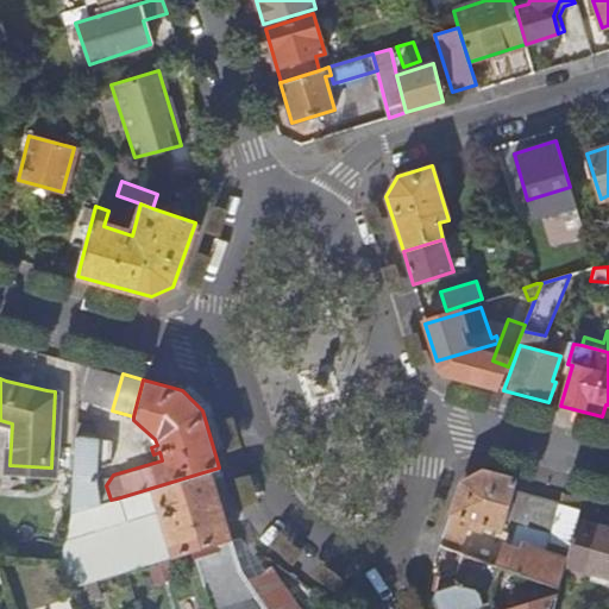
[(99,503),(95,482),(95,466),(108,462),(112,439),(74,435),(73,471),(70,513),(99,503)]
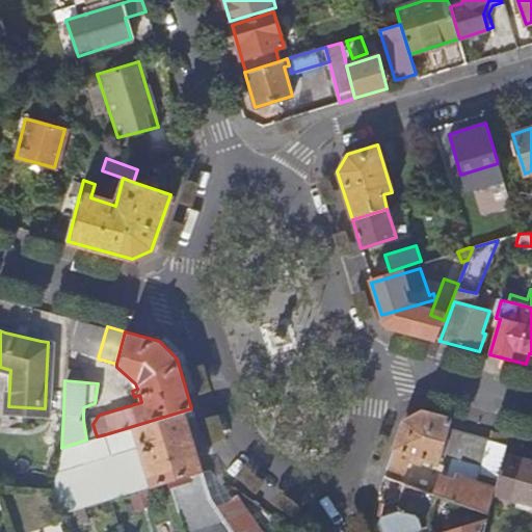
[(434,460),(436,454),(441,455),(476,464),(483,440),(483,437),(443,427),(445,417),(417,409),(399,419),(381,467),(398,471),(403,457),(417,461),(418,457),(434,460)]
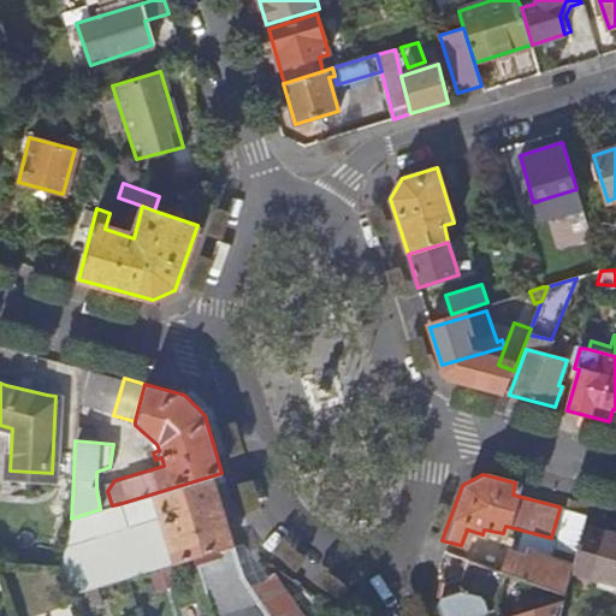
[(194,557),(231,545),(209,477),(118,504),(125,525),(161,514),(170,543),(163,539),(94,561),(92,552),(73,557),(59,567),(67,594),(72,593),(95,586),(125,578),(148,570),(171,563),(194,557)]
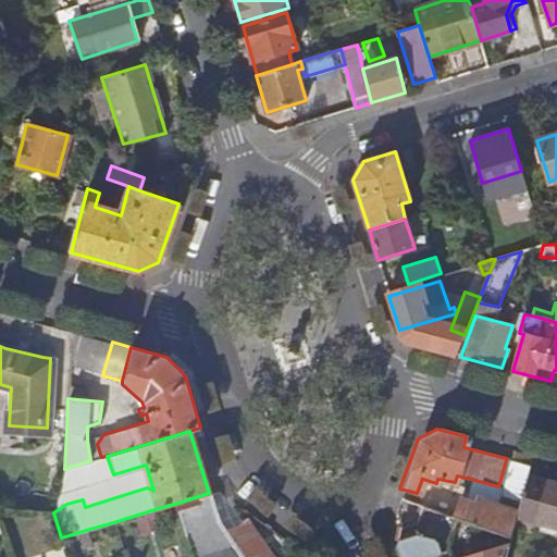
[(479,497),(519,510),(528,477),(530,467),(506,460),(498,486),(461,477),(458,495),(477,503),(479,497)]
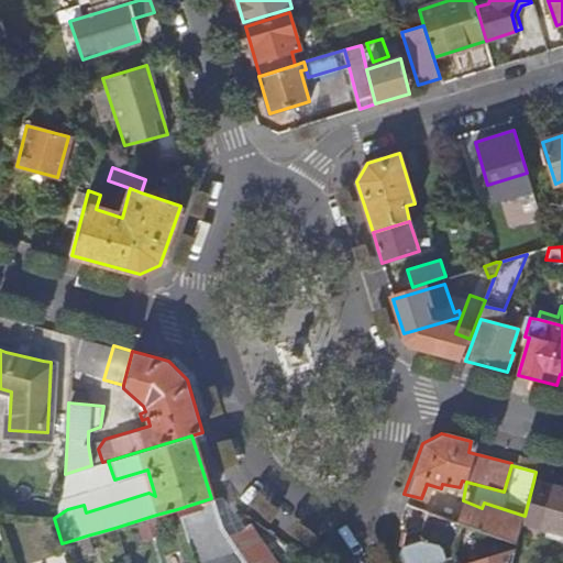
[(562,530),(562,488),(533,482),(525,516),(523,520),(562,530)]
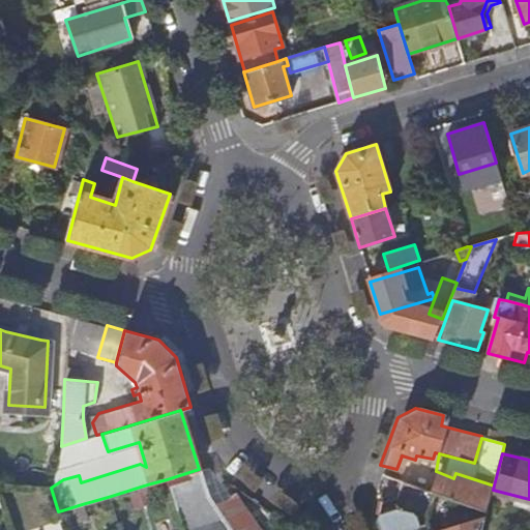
[(259,529),(238,500),(214,506),(207,497),(199,469),(167,479),(182,529),(259,529)]
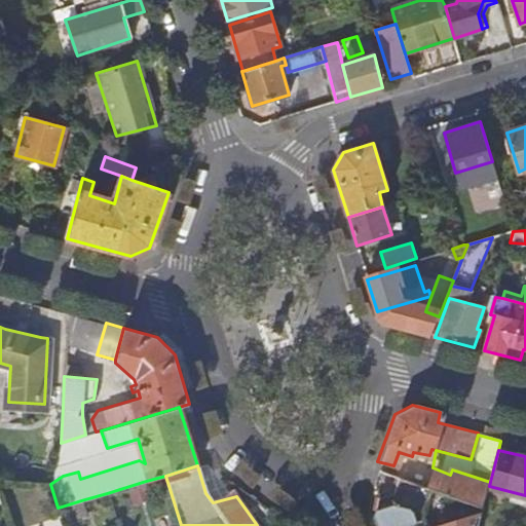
[(429,487),(433,489),(470,502),(484,506),(489,486),(490,482),(452,470),(450,475),(433,467),(429,487)]
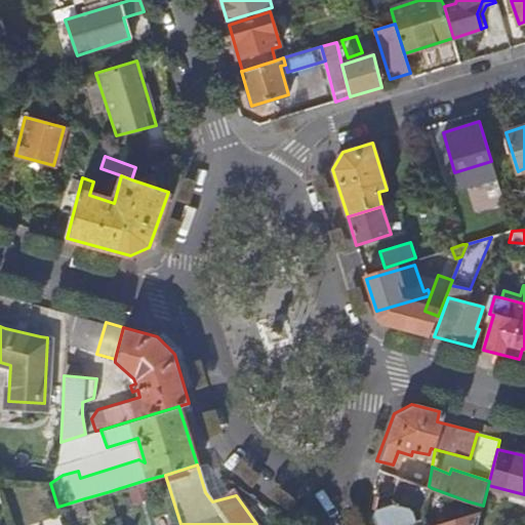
[(429,486),(399,476),(393,492),(378,496),(377,503),(376,508),(376,512),(374,515),(376,524),(401,524),(422,519),(428,498),(432,488),(429,486)]
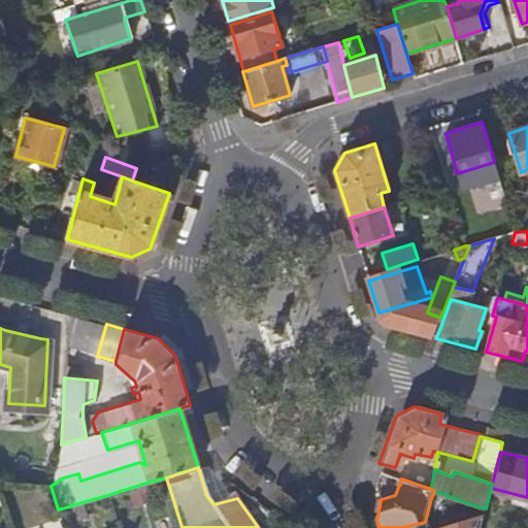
[(131,500),(151,494),(146,483),(127,489),(131,500)]
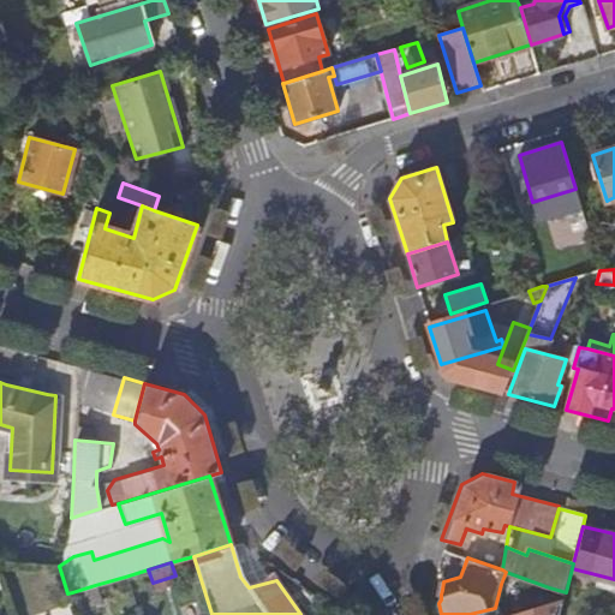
[(549,587),(506,572),(501,584),(545,598),(549,587)]
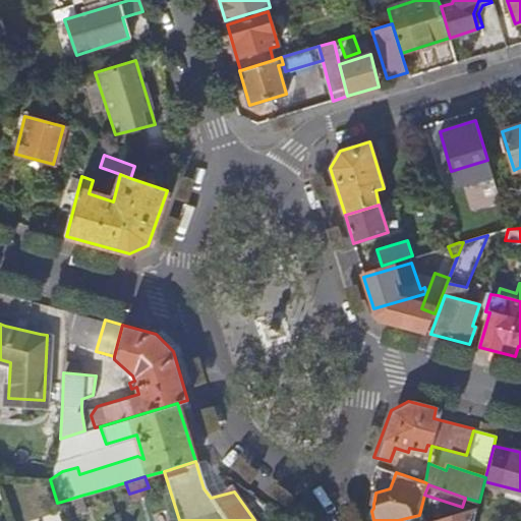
[(65,515),(84,510),(80,496),(61,502),(65,515)]
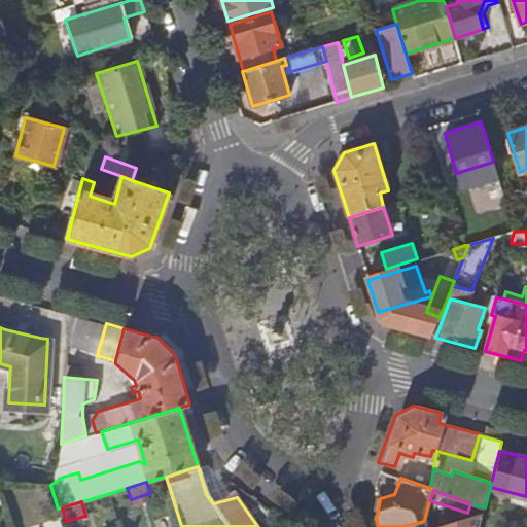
[(479,526),(482,516),(447,526),(479,526)]
